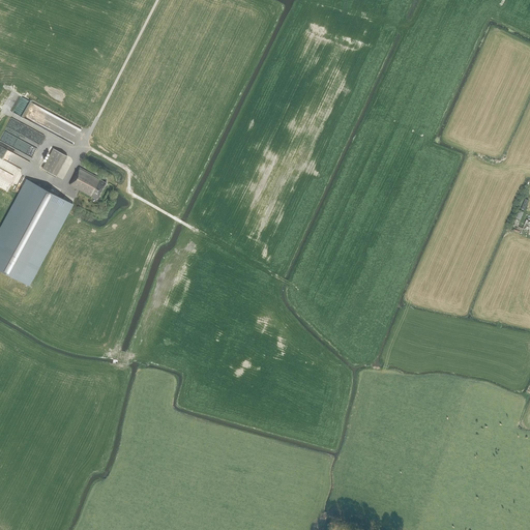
[(39,110),(34,124),(40,127),(46,112),(39,110)]
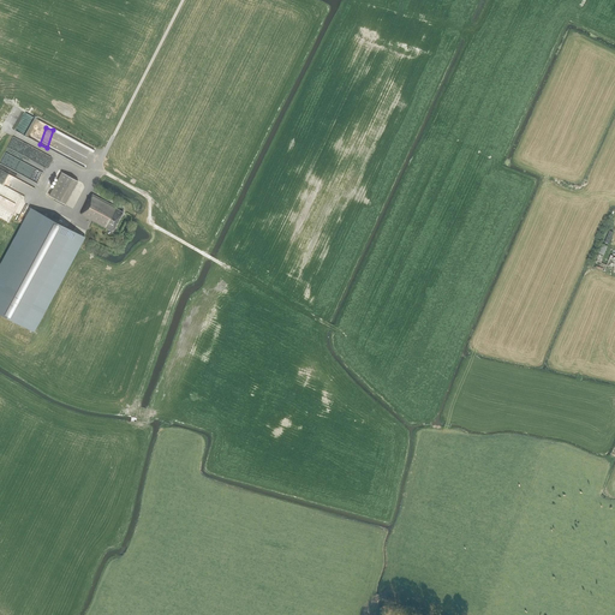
[(37,187),(47,167),(21,154),(19,159),(5,151),(0,162),(0,181),(25,195),(30,184),(37,187)]
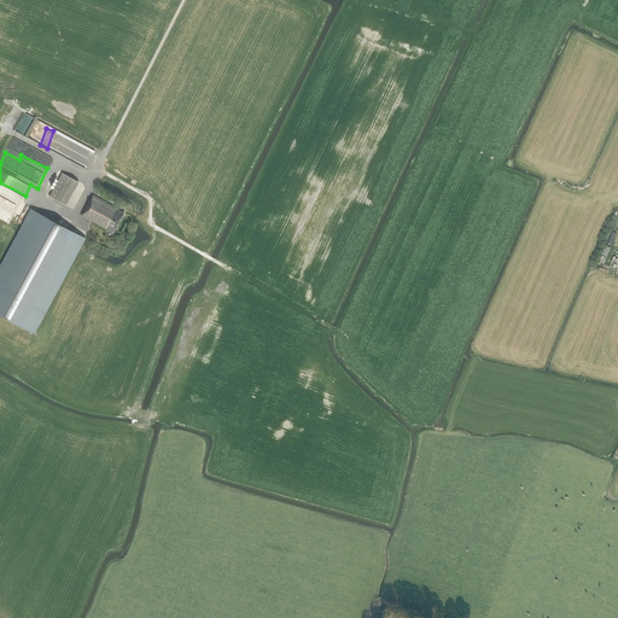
[(62,174),(50,197),(65,205),(79,182),(62,174)]
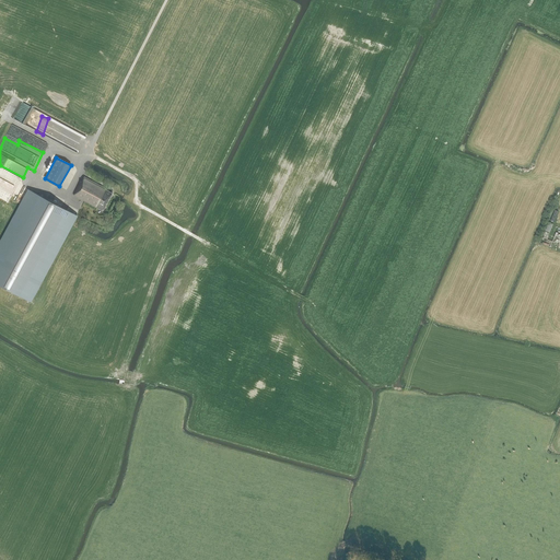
[(81,182),(73,196),(103,211),(113,194),(106,190),(106,189),(84,177),(81,182)]
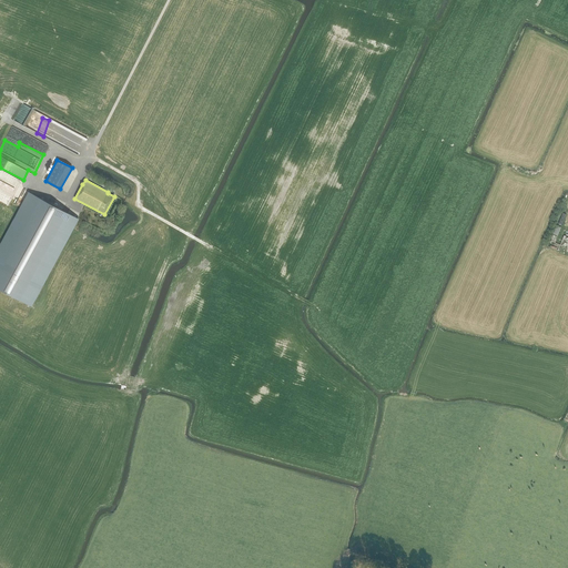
[(29,193),(0,246),(0,290),(30,306),(77,219),(29,193)]
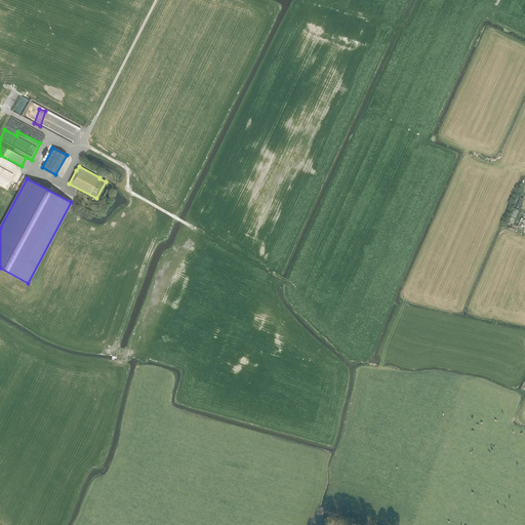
[(509,228),(517,230),(519,224),(510,221),(509,228)]
